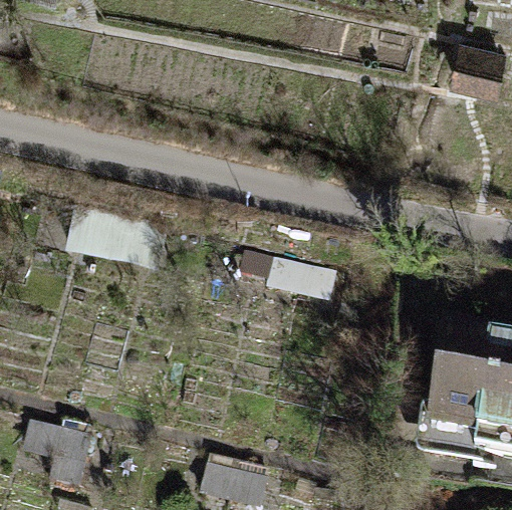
[(496,92),(506,48),(458,37),(448,81),(496,92)]
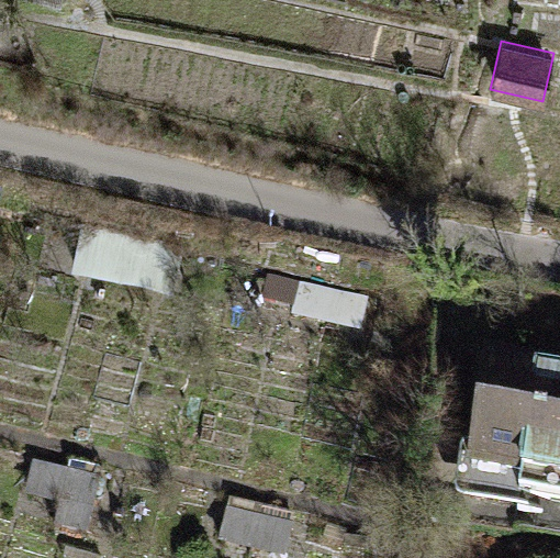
[(182,242),(81,219),(70,265),(171,288),(182,242)]
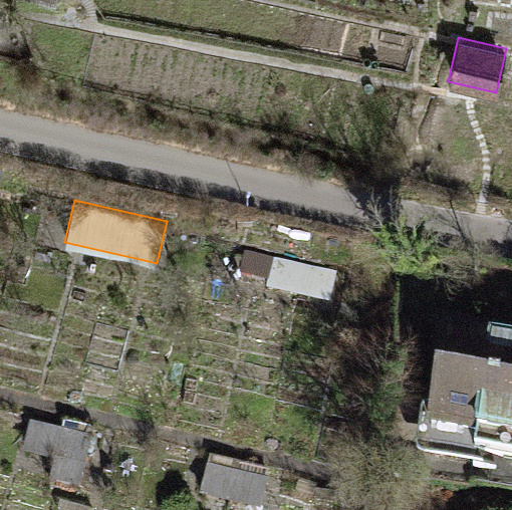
[(267,280),(273,256),(245,249),(239,274),(267,280)]
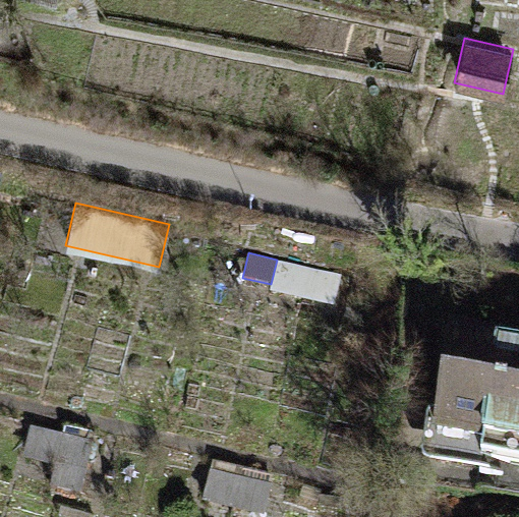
[(341,273),(277,259),(277,260),(271,284),(270,292),(334,306),(341,273)]
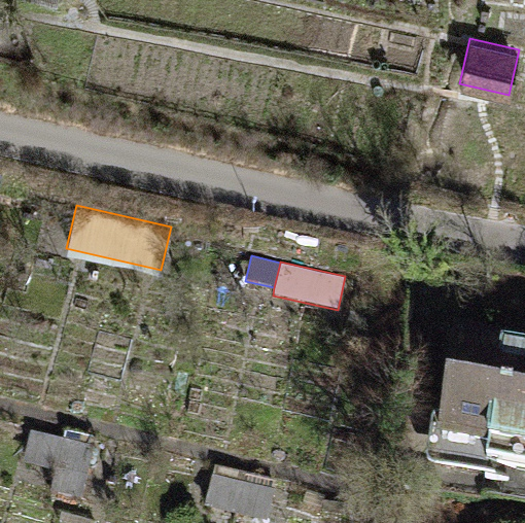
[(524,337),(450,326),(433,444),(524,456),(524,337)]
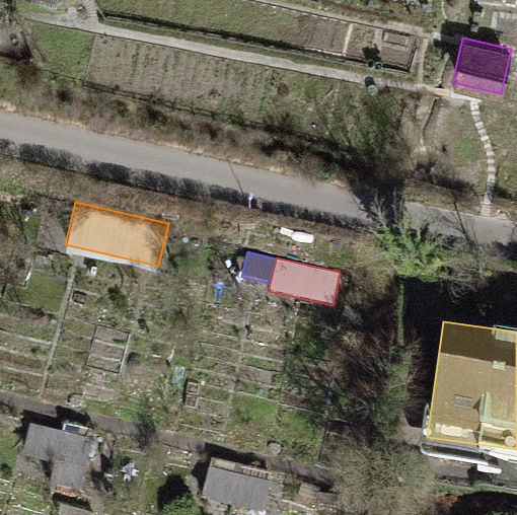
[(92,438),(29,424),(21,457),(53,464),(48,486),(80,493),(92,438)]
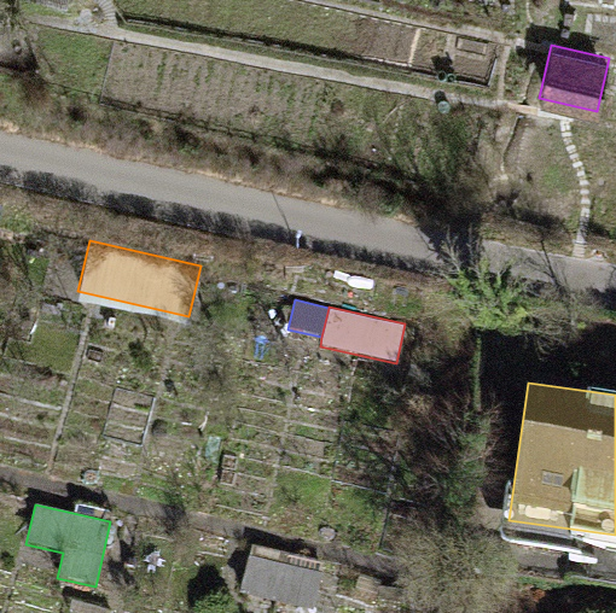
[(325,561),(253,543),(239,594),(313,612),(325,561)]
